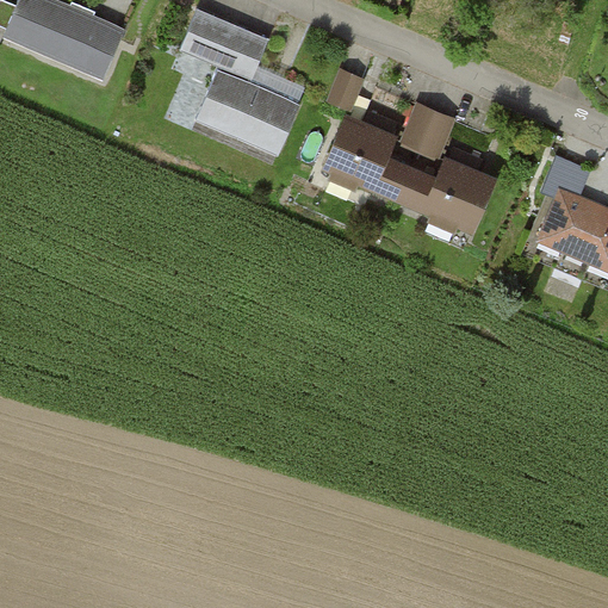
[(55,0),(16,0),(1,36),(106,81),(141,0),(72,0),(70,6),(55,0)]
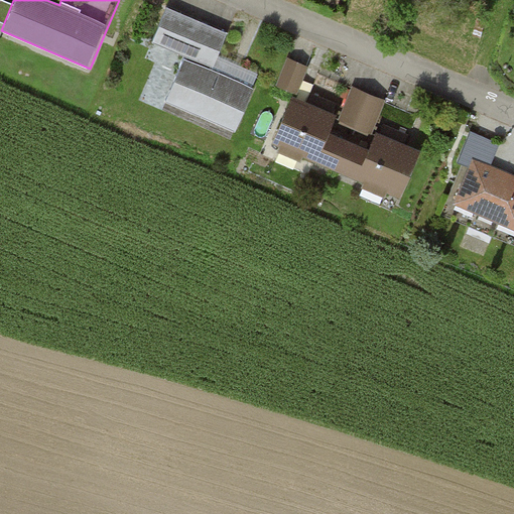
[(183,56),(163,102),(235,133),(254,90),(211,72),(226,37),(166,11),(152,42),(183,56)]
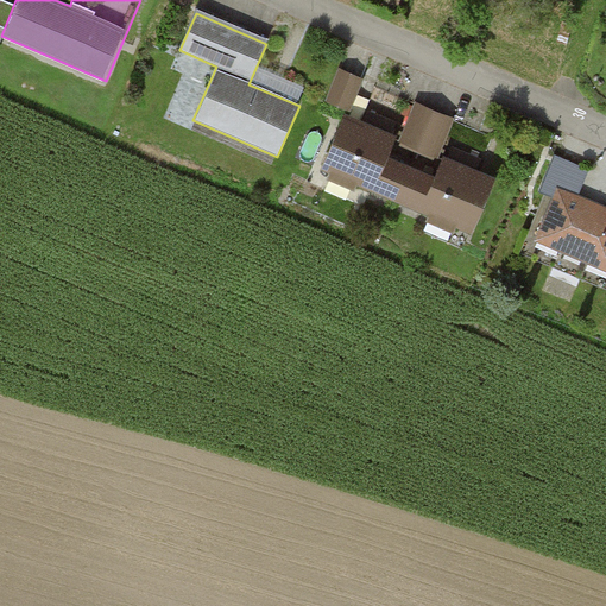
[(352,112),(365,81),(341,71),(328,102),(352,112)]
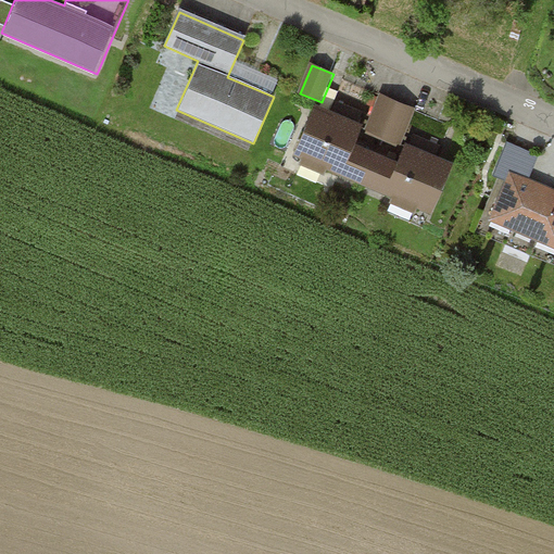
[(365,131),(383,139),(401,147),(415,113),(378,98),(365,131)]
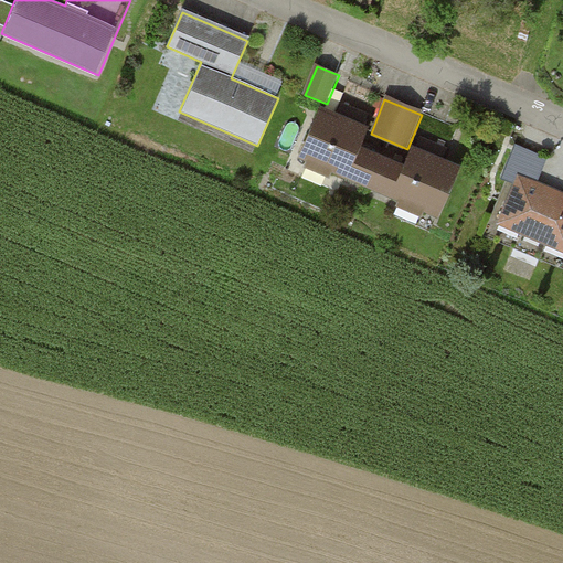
[(303,158),(370,187),(390,141),(371,134),(321,113),(303,158)]
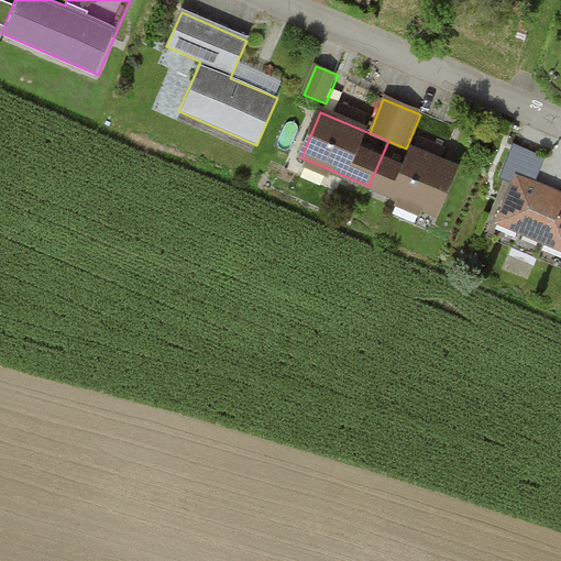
[(369,186),(437,213),(455,169),(406,149),(388,141),(369,186)]
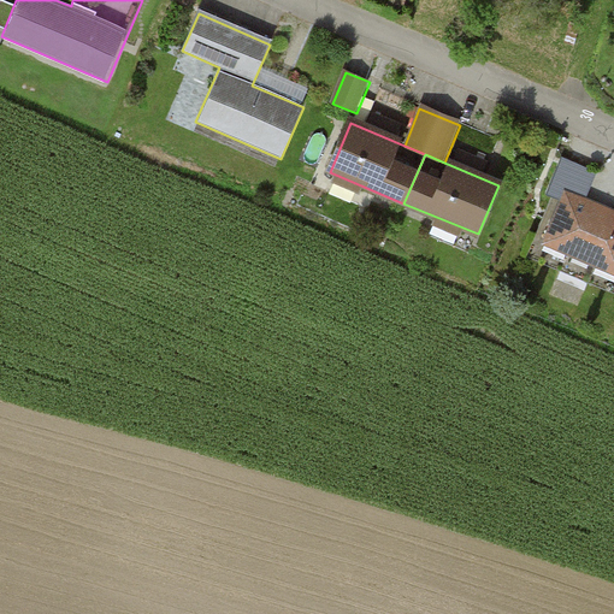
[(560,198),(539,243),(613,276),(613,211),(589,200),(600,175),(562,159),(548,193),(560,198)]
